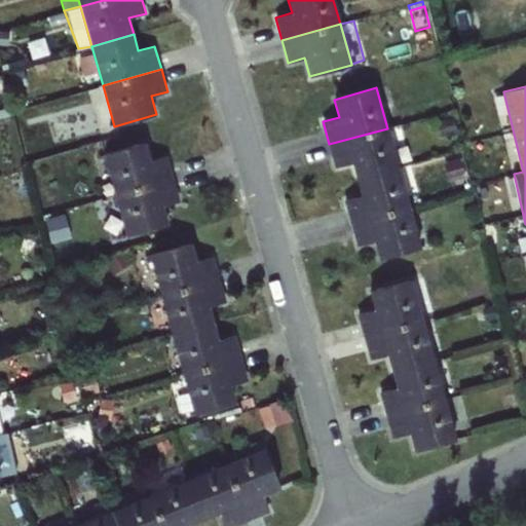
[(452,117),(437,122),(442,137),(456,132),(452,117)]
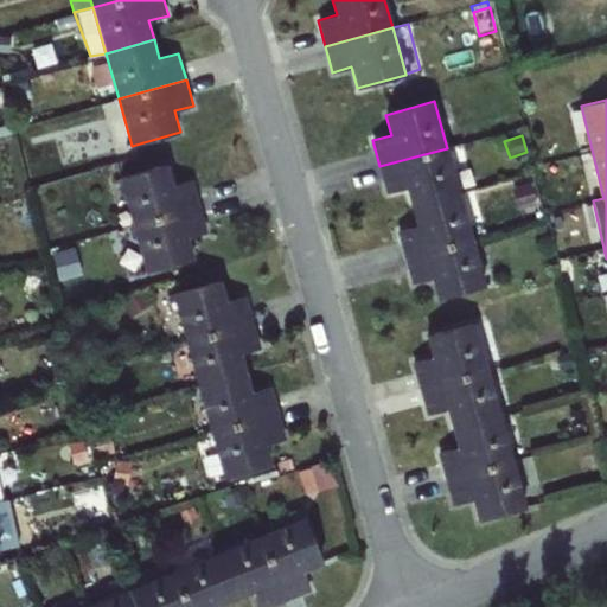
[(8,140),(0,140),(0,142),(2,155),(12,154),(8,140)]
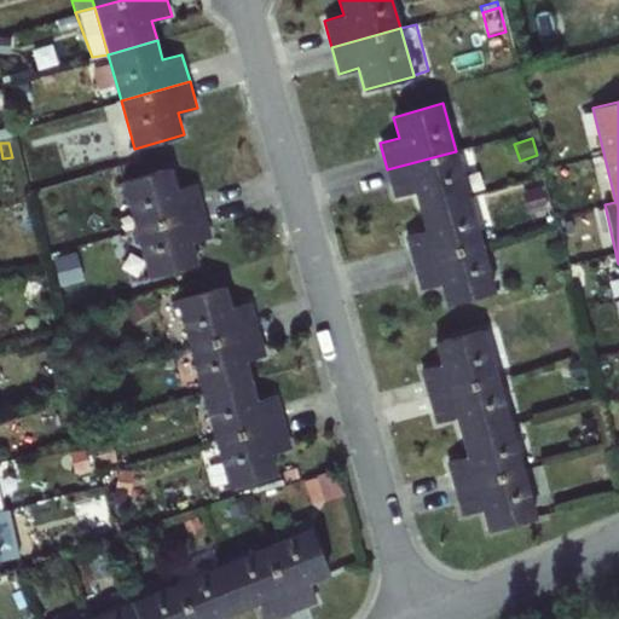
[(82,145),(79,160),(99,165),(103,150),(82,145)]
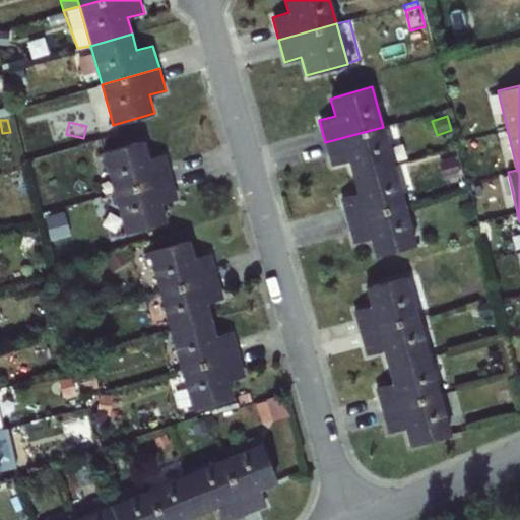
[(352,176),(394,165),(383,127),(325,142),(331,166),(347,160),(352,176)]
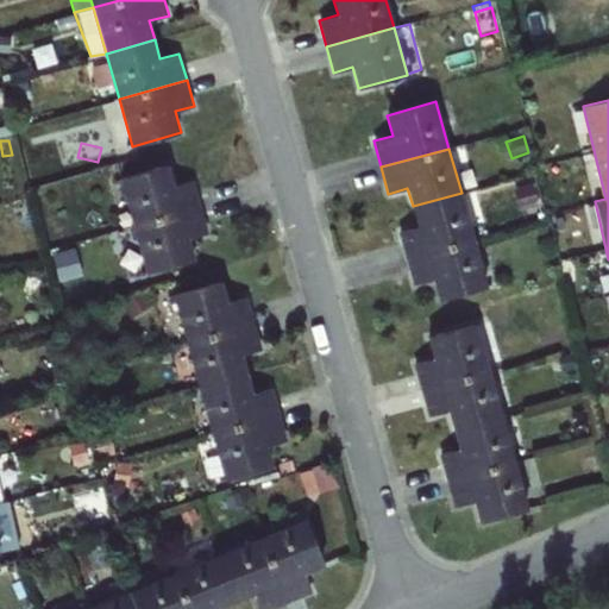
[(120,177),(132,224),(201,206),(194,180),(174,186),(168,164),(120,177)]
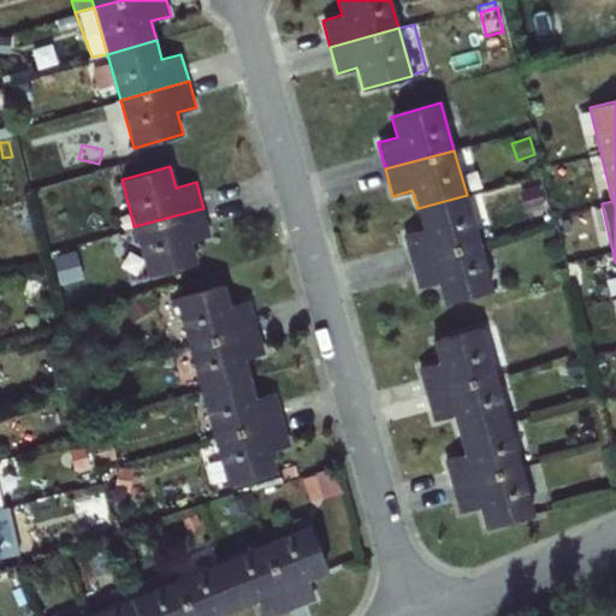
[(403,234),(412,261),(480,242),(467,195),(418,208),(422,229),(403,234)]
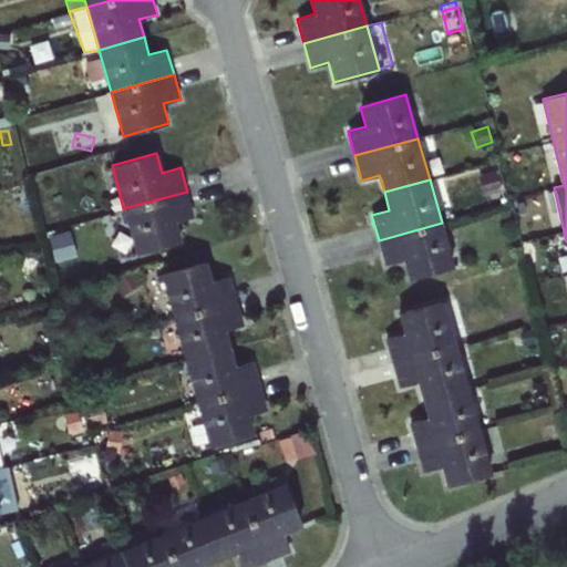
[(187,192),(123,208),(136,254),(181,241),(175,222),(194,216),(187,192)]
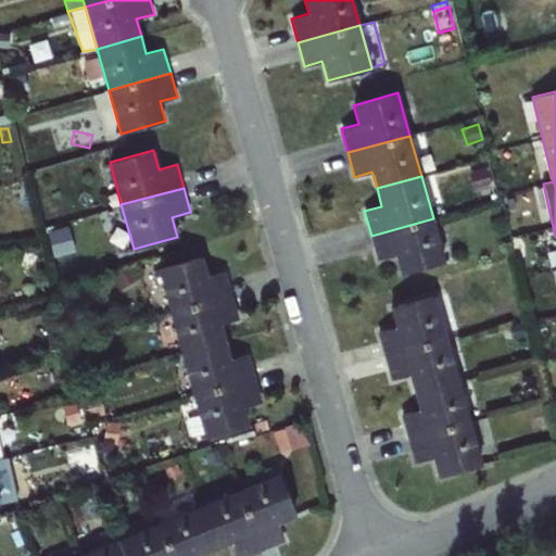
[(433,218),(371,236),(378,260),(395,254),(401,273),(444,261),(433,218)]
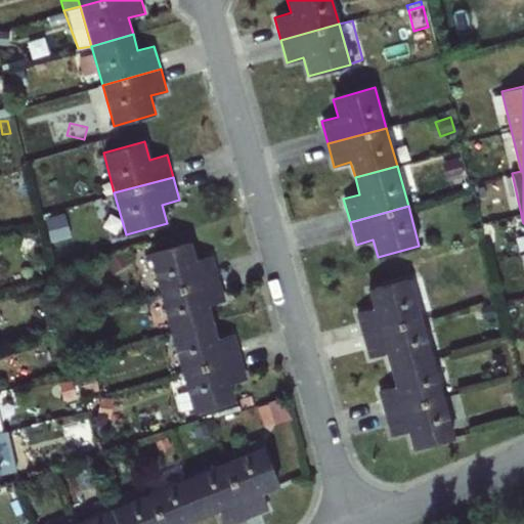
[(149,253),(161,294),(219,278),(212,256),(195,260),(190,242),(149,253)]
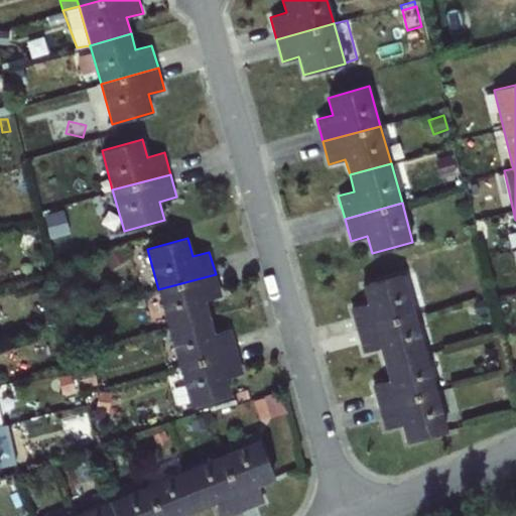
[(119,248),(105,256),(112,268),(127,259),(119,248)]
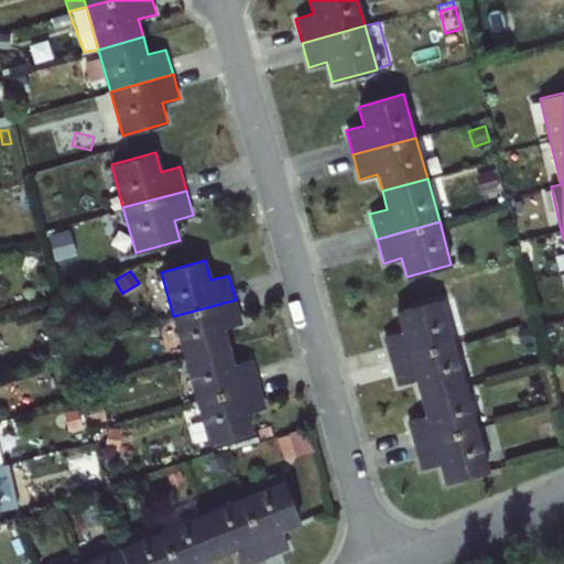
[(455,283),(454,296),(470,297),(472,285),(455,283)]
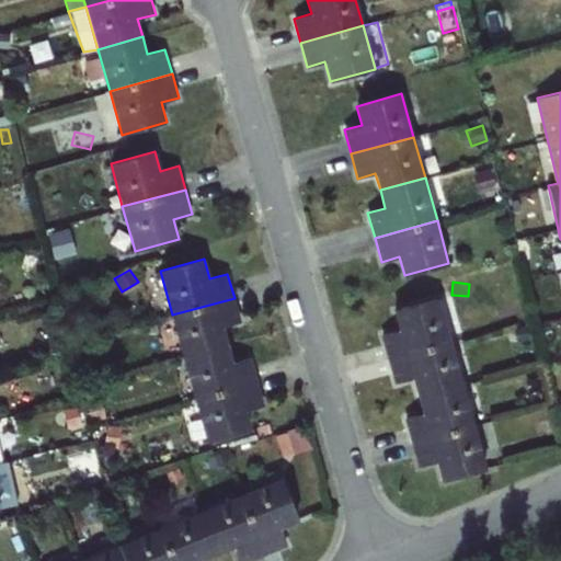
[(172,315),(183,356),(228,344),(224,327),(241,321),(235,298),(172,315)]
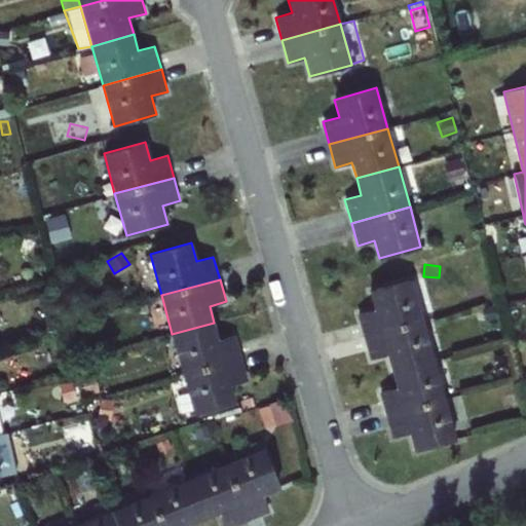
[(365,338),(423,322),(412,279),(369,291),(374,309),(358,314),(365,338)]
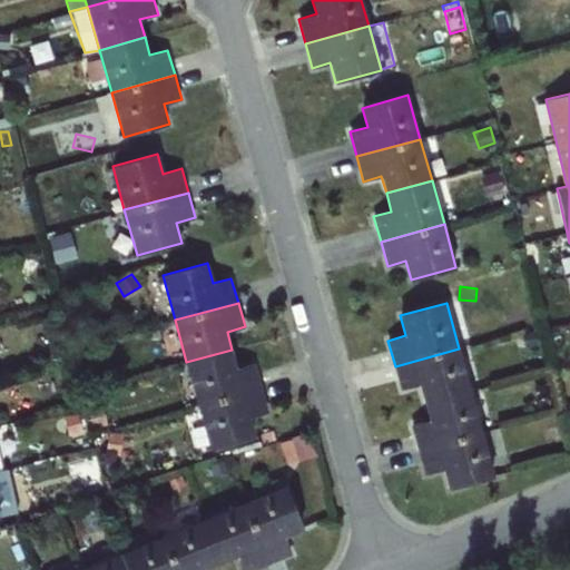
[(534,331),(522,333),(527,349),(539,345),(534,331)]
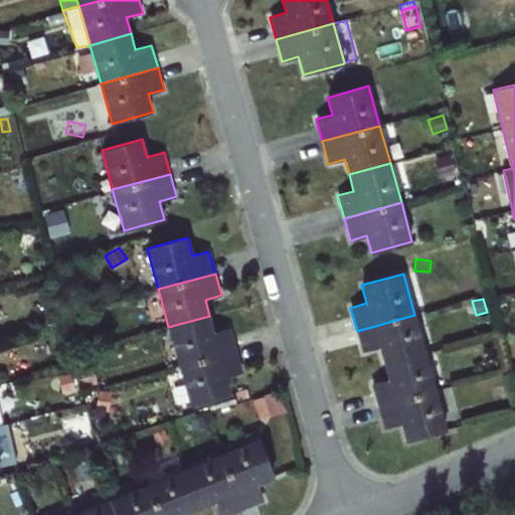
[(383,363),(424,352),(414,315),(357,331),(363,351),(379,347),(383,363)]
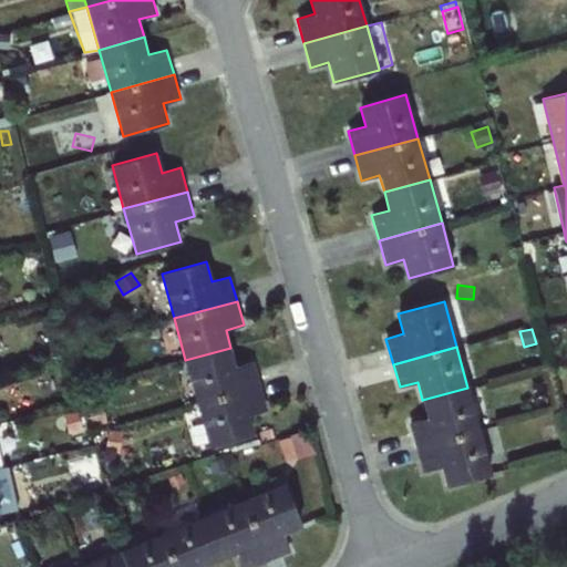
[(185,360),(196,401),(260,385),(254,361),(235,366),(230,348),(185,360)]
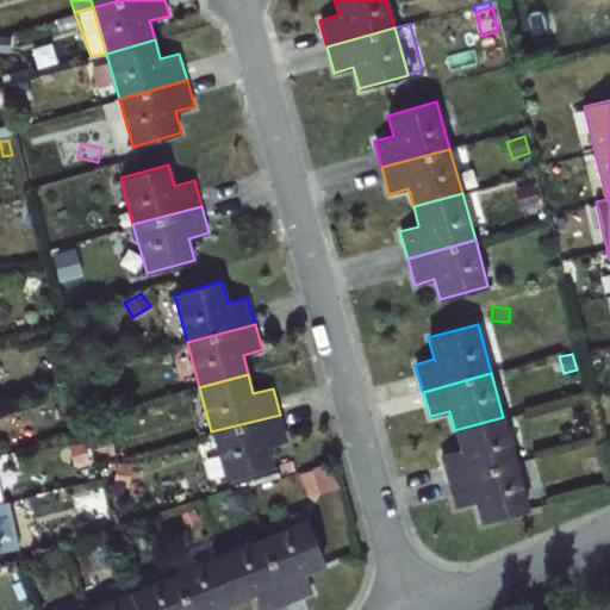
[(280,415),(211,431),(224,480),(274,466),(268,446),(287,441),(280,415)]
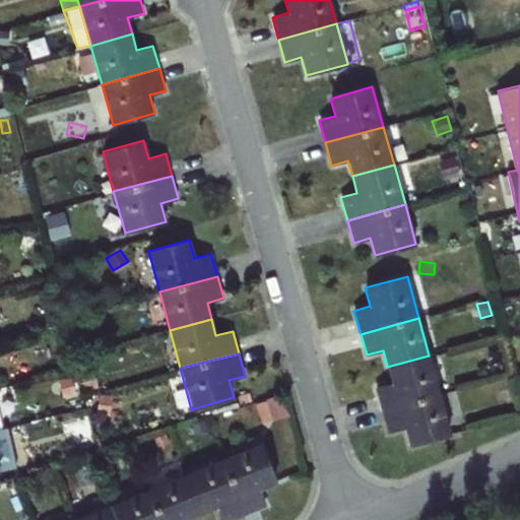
[(382,409),(440,393),(429,355),(387,367),(392,383),(375,387),(382,409)]
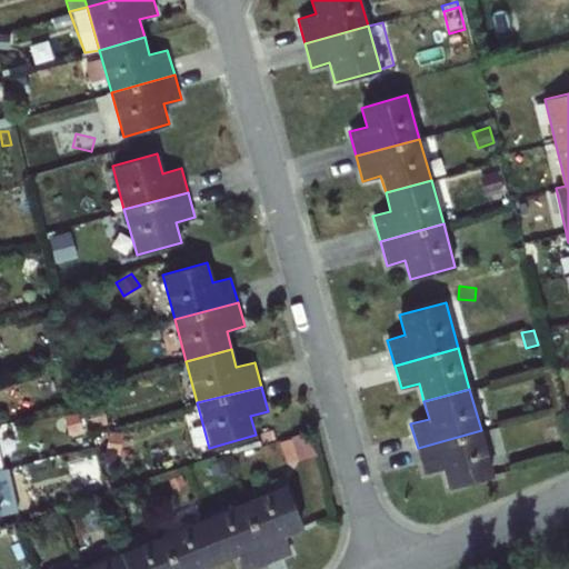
[(550,391),(537,392),(537,407),(550,407),(550,391)]
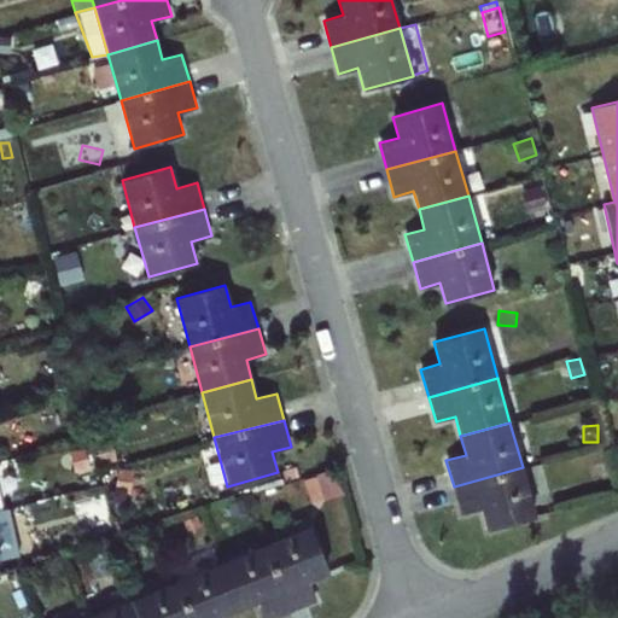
[(110,442),(98,445),(103,462),(115,459),(110,442)]
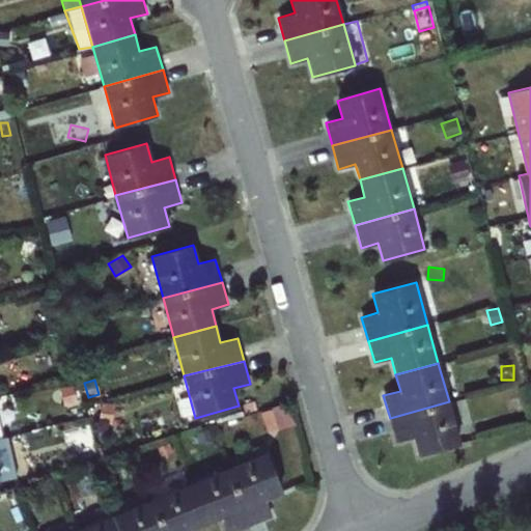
[(521,396),(508,399),(512,415),(525,411),(521,396)]
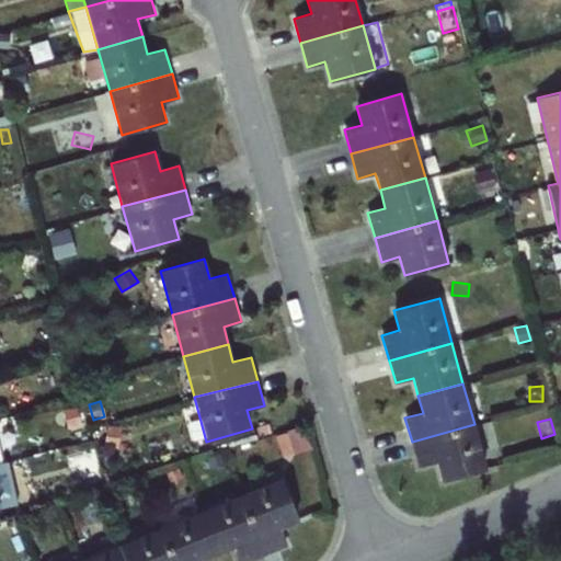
[(474,424),(412,442),(419,466),(436,461),(442,480),(487,468),(474,424)]
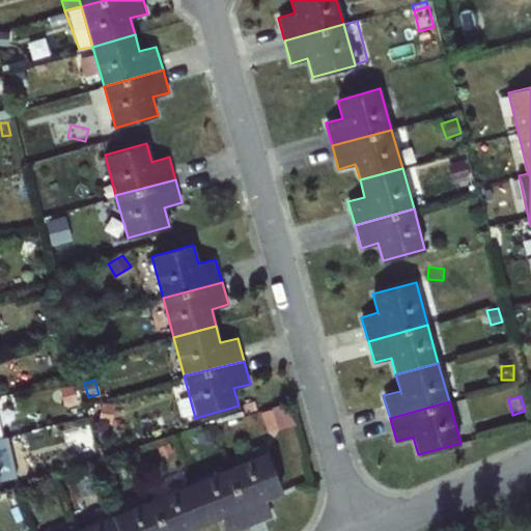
[(114,403),(103,402),(101,421),(112,423),(114,403)]
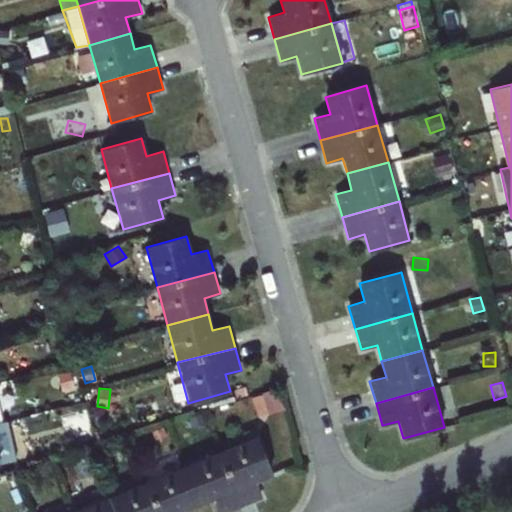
[(279,388),(251,396),(254,403),(265,399),(269,413),(266,415),(285,409),(279,388)]
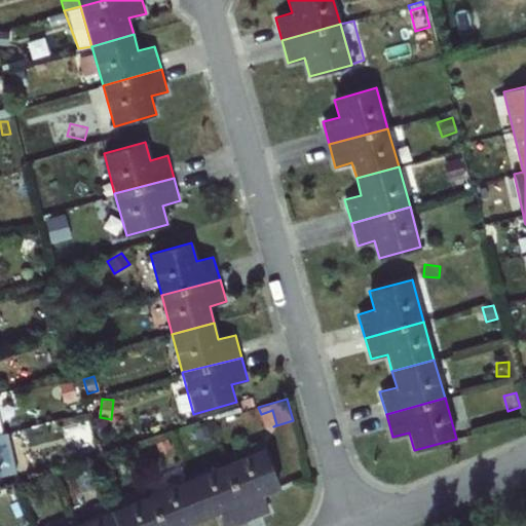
[(24,408),(11,419),(20,427),(31,416),(24,408)]
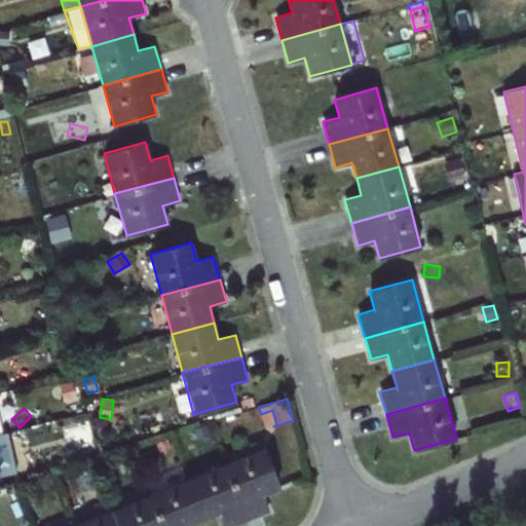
[(272,410),(261,414),(260,414),(265,428),(273,426),(276,424),(272,410)]
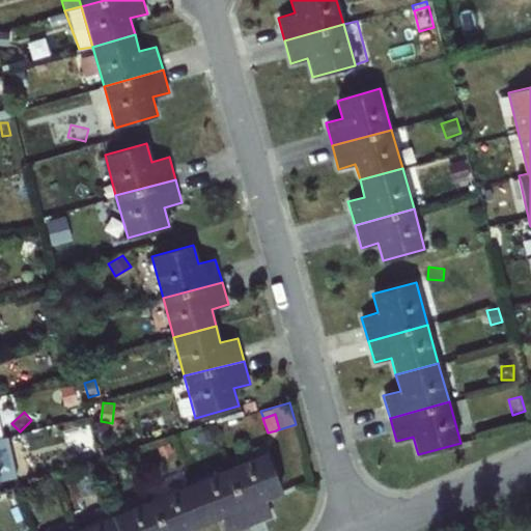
[(208,429),(190,436),(193,446),(212,439),(208,429)]
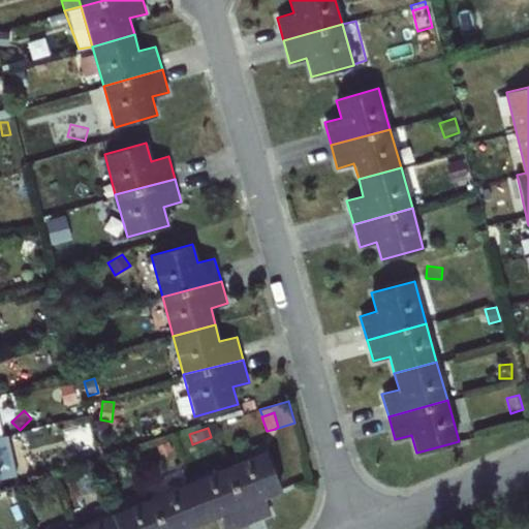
[(168,441),(157,445),(160,454),(172,449),(168,441)]
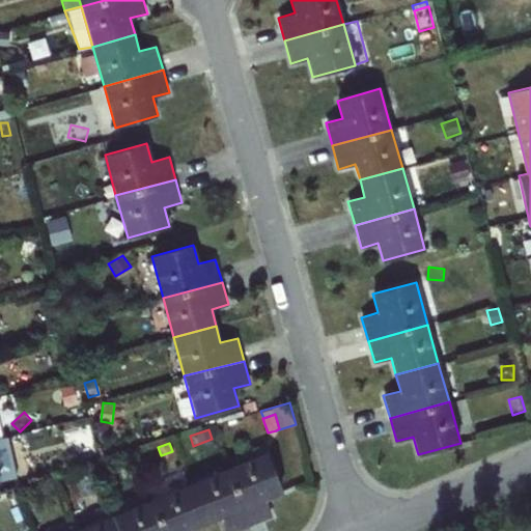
[(267,452),(227,469),(251,525),(272,516),(266,500),(283,493),(267,452)]
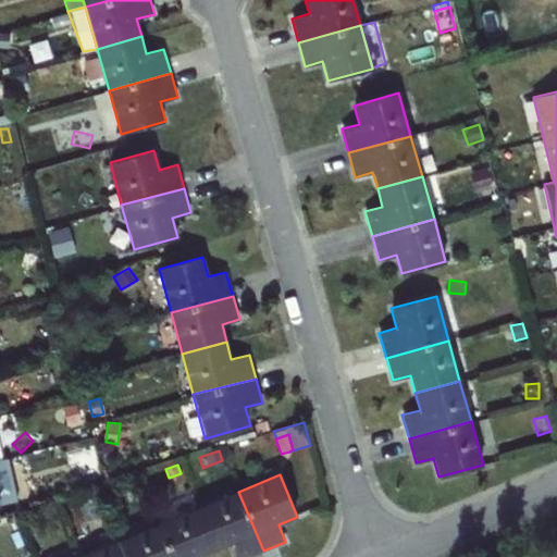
[(238,492),(199,507),(215,551),(233,543),(238,556),(247,556),(263,551),(238,492)]
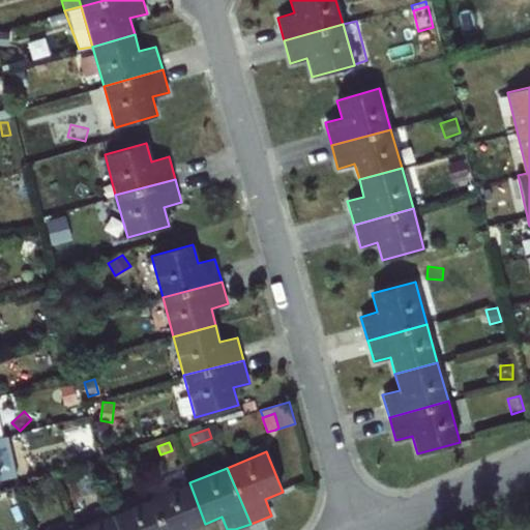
[(189,482),(148,499),(162,529),(188,529),(205,524),(189,482)]
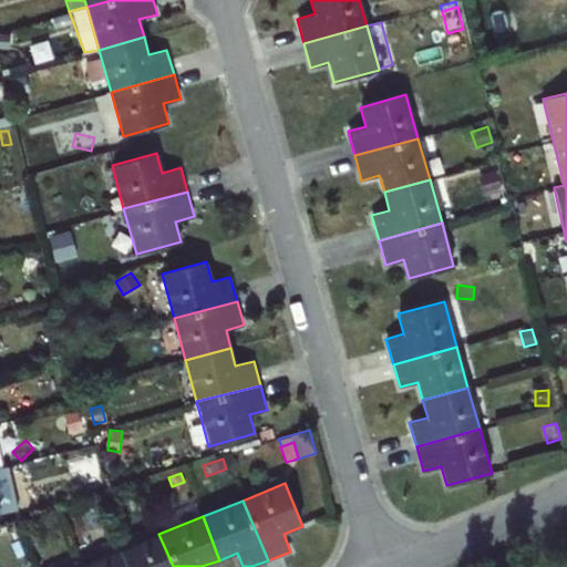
[(173,566),(158,534),(120,550),(126,566),(173,566)]
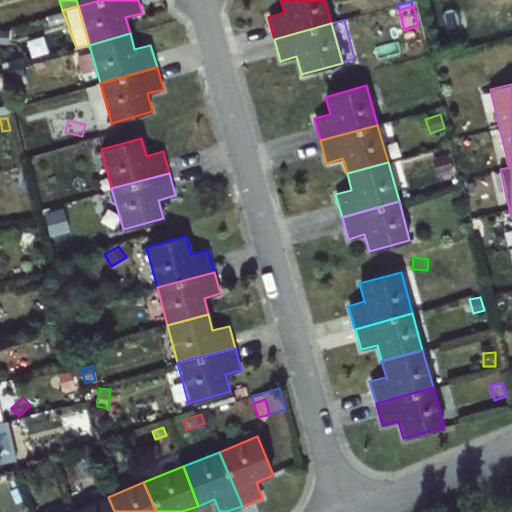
[(114,511),(108,497),(73,511),(114,511)]
